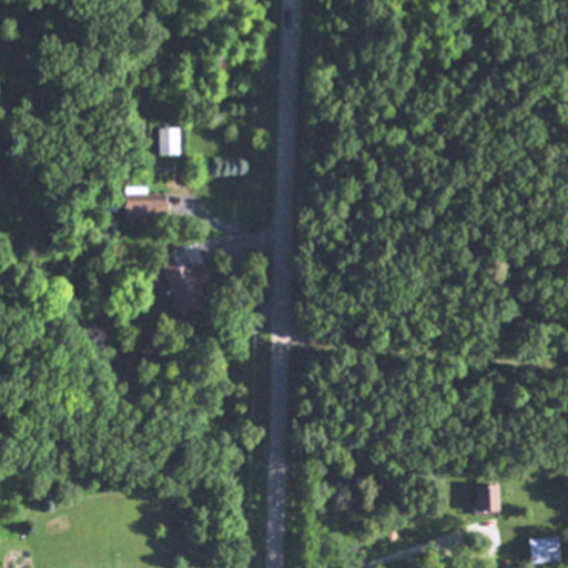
[(161,155),(181,155),(181,129),(160,129),(161,155)]
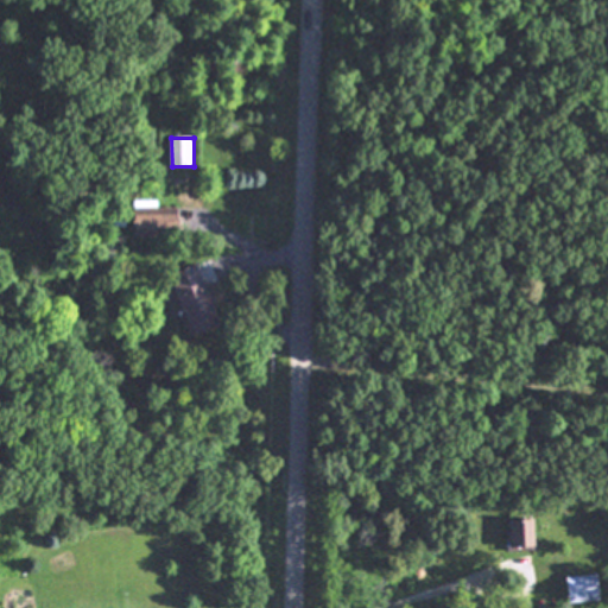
[(182,234),(182,207),(135,208),(137,236),(182,234)]
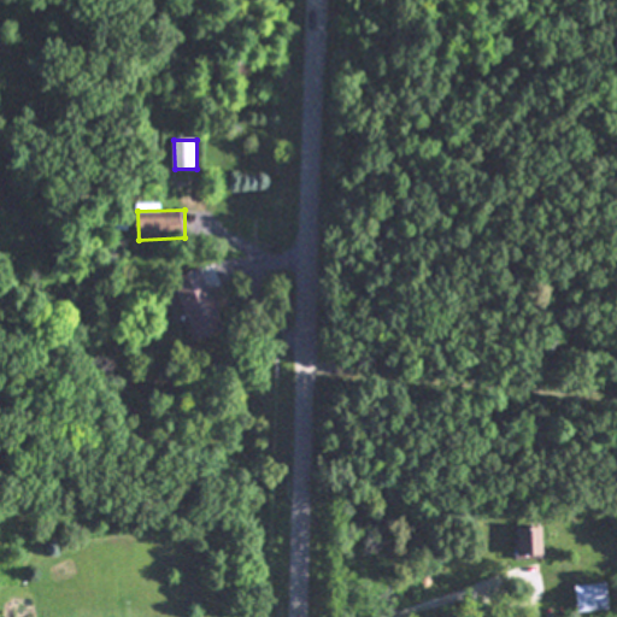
[(228,330),(209,278),(178,291),(198,341),(228,330)]
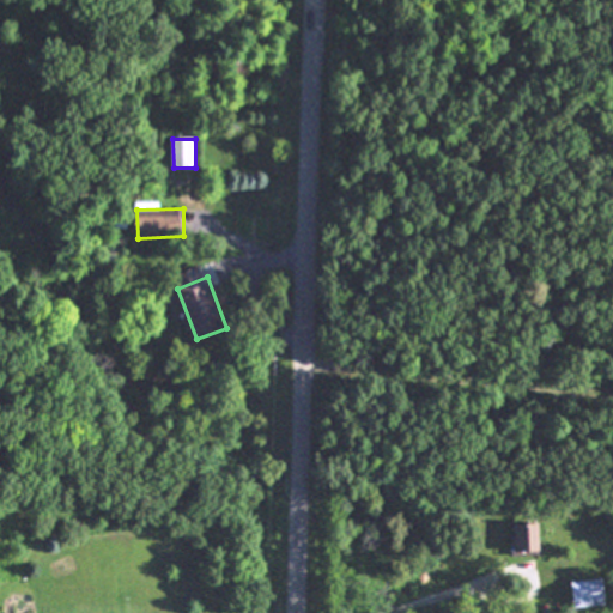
[(519,526),(519,553),(538,552),(538,525),(519,526)]
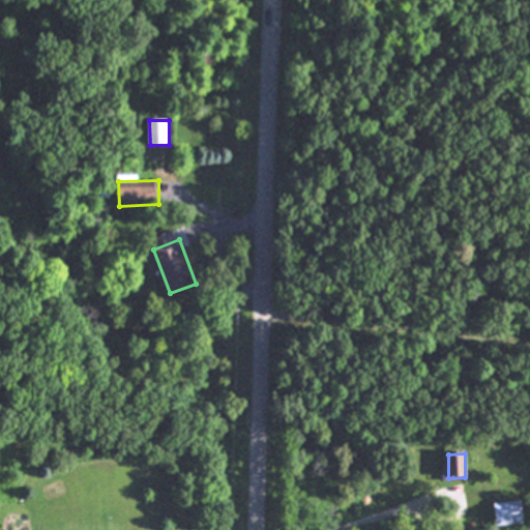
[(525,525),(524,502),(497,503),(498,526),(525,525)]
